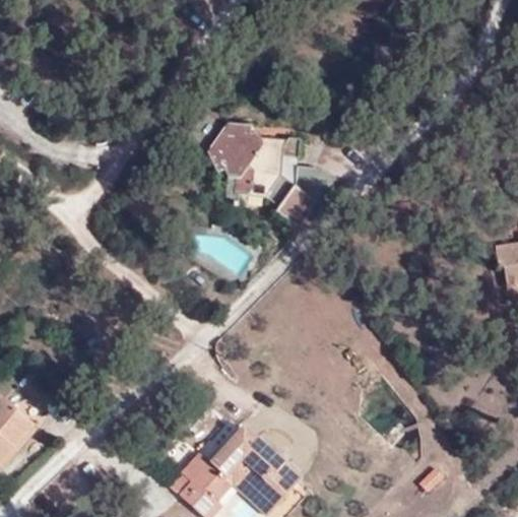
[(362,0),(358,6),(374,17),(384,2),(381,0),(362,0)]
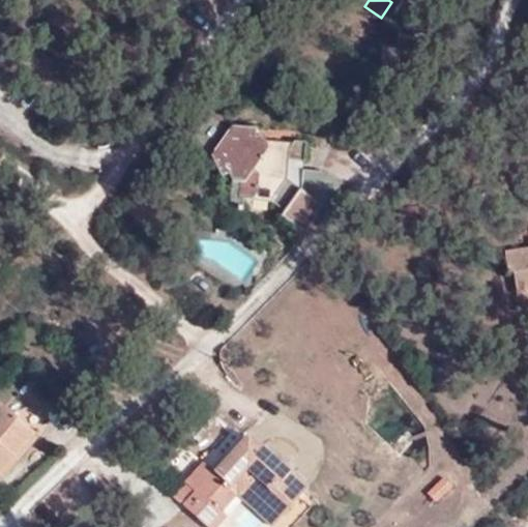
[(283,210),(280,214),(294,225),(300,218),(338,179),(325,170),(303,168),(306,139),(293,138),(293,140),(267,139),(267,135),(254,134),(256,125),(231,123),(209,152),(222,177),(228,174),(231,180),(244,180),(251,171),(257,175),(255,191),(248,199),(269,201),(283,210)]
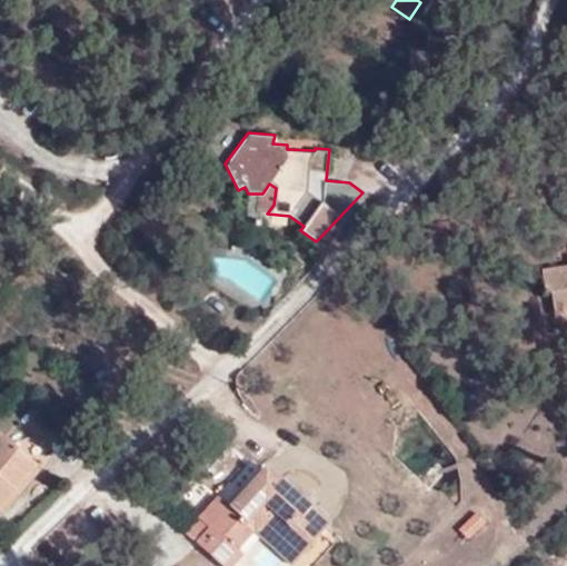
[(349,220),(367,196),(362,192),(322,235),(329,244),(347,218),(349,220)]
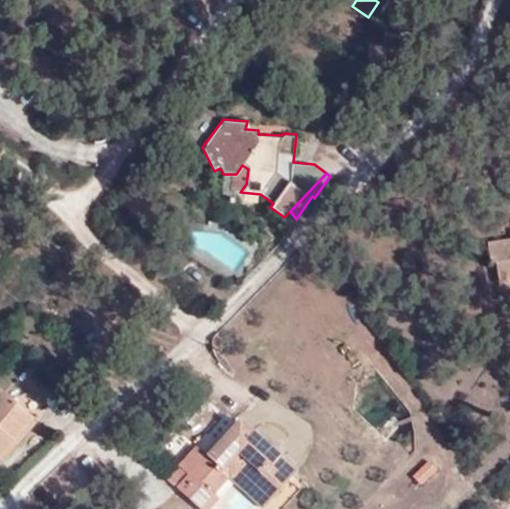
[(284,217),(293,224),(296,219),(290,211),(284,217)]
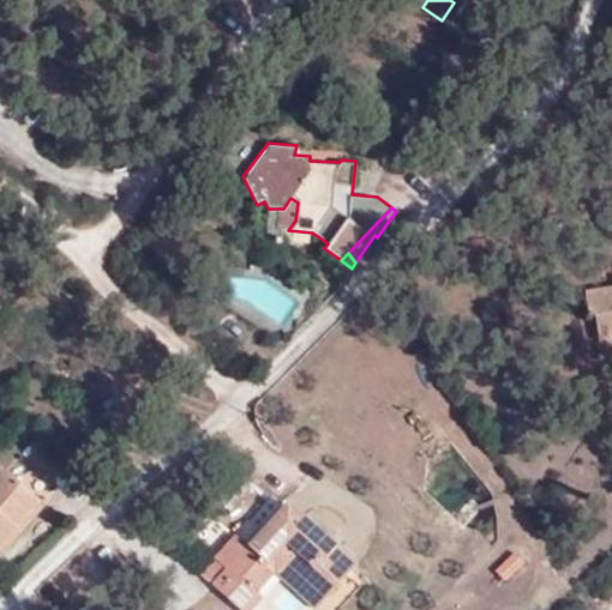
[(611,337),(611,284),(585,289),(588,314),(595,313),(599,339),(611,337)]
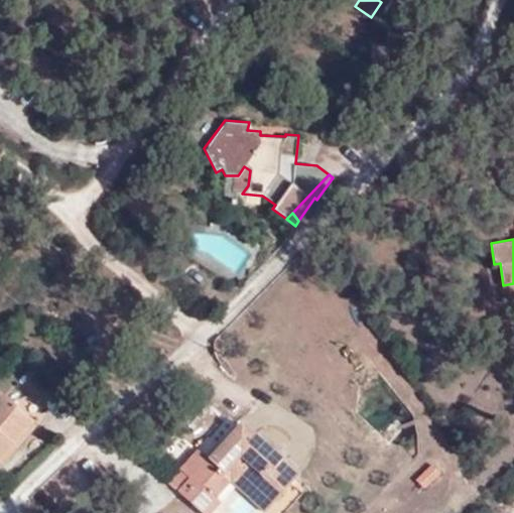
[(0,460),(33,421),(0,392),(0,460)]
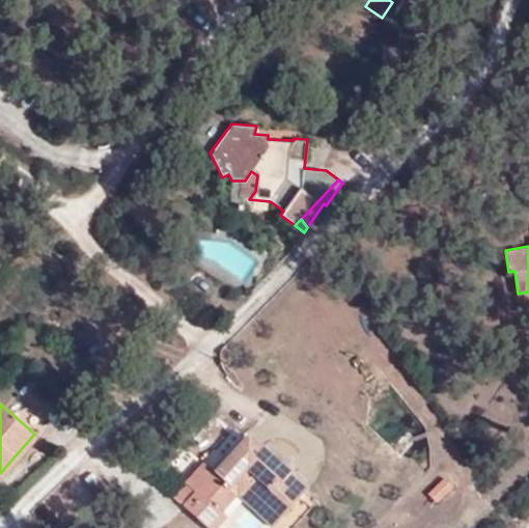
[(215,505),(238,479),(280,519),(308,488),(249,435),(215,472),(203,462),(185,482),(194,492),(183,504),(207,527),(216,527),(226,517),(223,512),(215,505)]
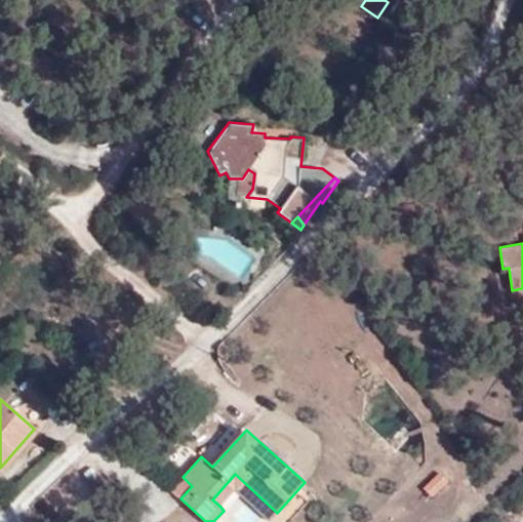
[(236,489),(270,521),(277,513),(235,474),(212,499),(220,507),(236,489)]
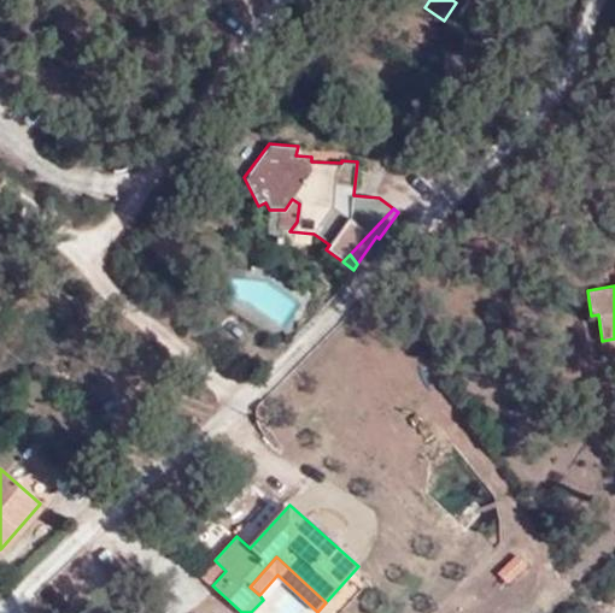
[(215,560),(201,575),(212,585),(226,571),(215,560)]
